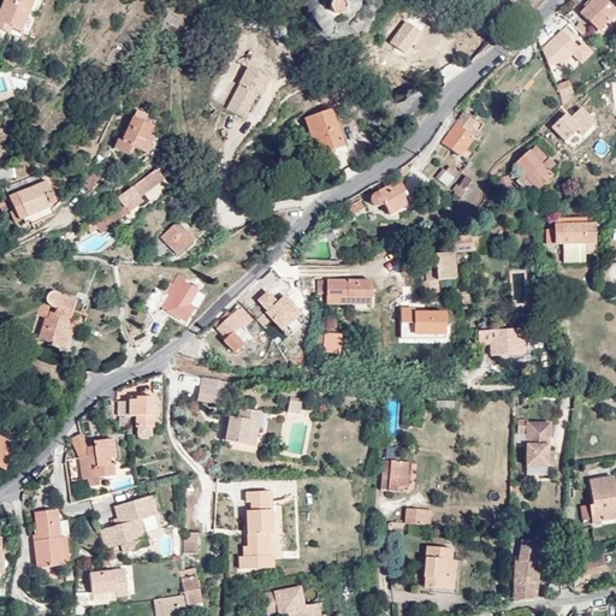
[(4,0),(0,11),(0,28),(5,30),(7,25),(12,27),(22,31),(33,0),(4,0)]
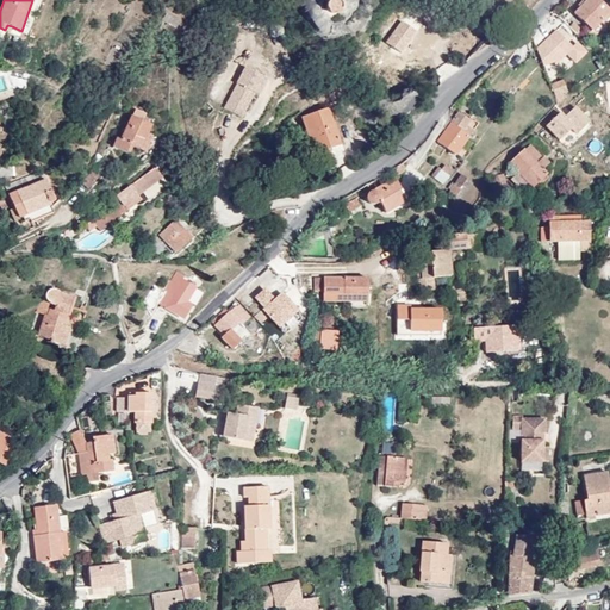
[(42,0),(32,0),(22,31),(27,33),(42,0)]
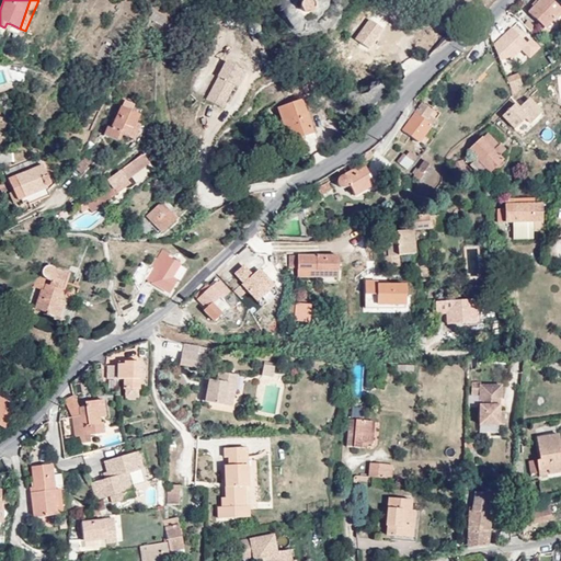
[(313,12),(315,10),(316,8),(317,6),(316,3),(315,1),(312,0),(304,0),(304,1),(302,2),(301,6),(301,8),(302,10),(305,12),(307,13),(309,13),(311,13),(313,12)]
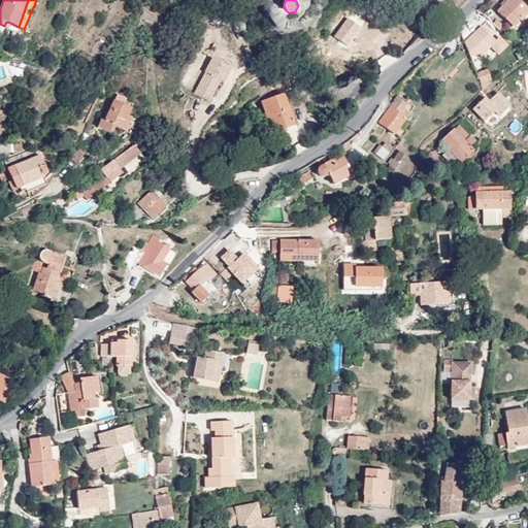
[(527,10),(527,8),(519,0),(508,0),(498,10),(513,25),(527,10)]
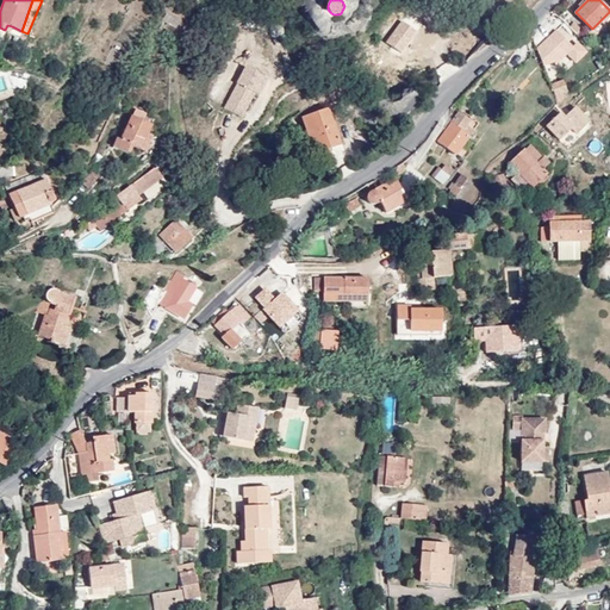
[(178,20),(167,12),(162,19),(174,27),(178,20)]
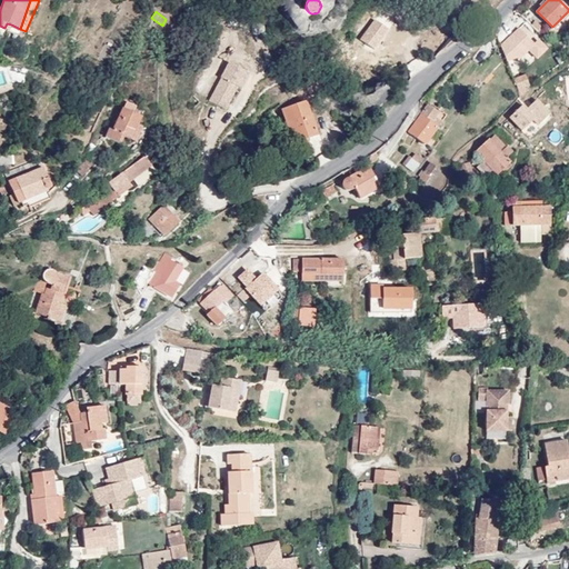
[(511,51),(535,35),(529,27),(507,42),(511,51)]
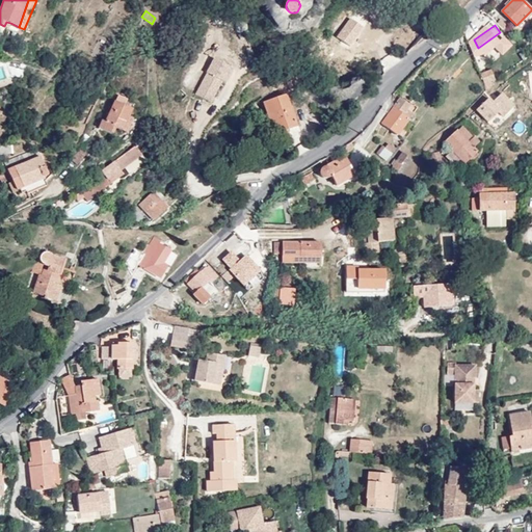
[(503,38),(494,45),(499,52),(508,45),(503,38)]
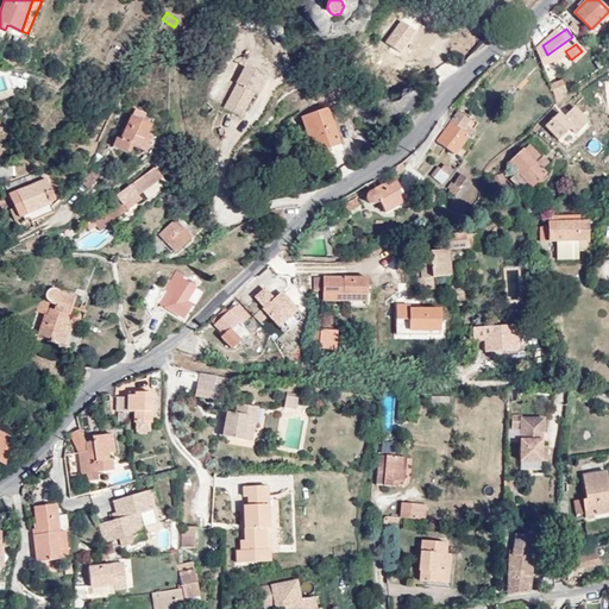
[(333,60),(318,67),(324,79),(339,73),(333,60)]
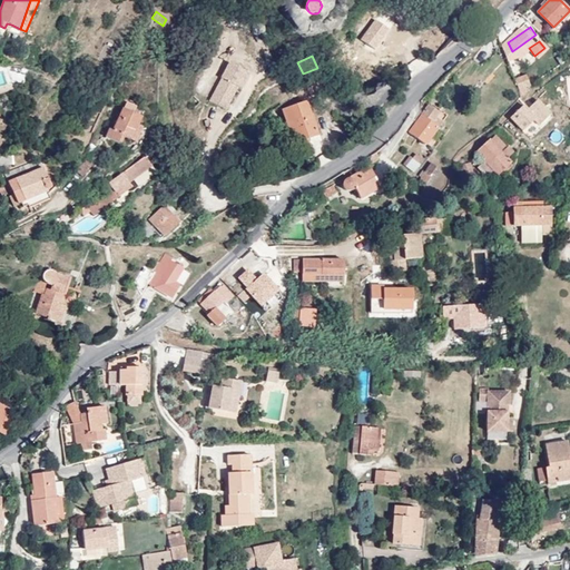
[(526,74),(513,78),(519,92),(531,88),(526,74)]
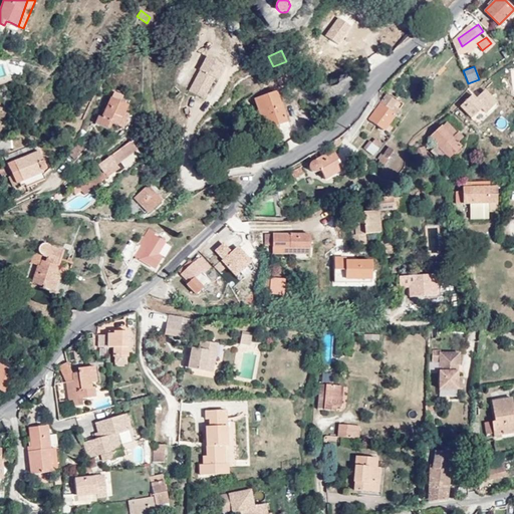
[(96,75),(86,69),(82,75),(92,81),(96,75)]
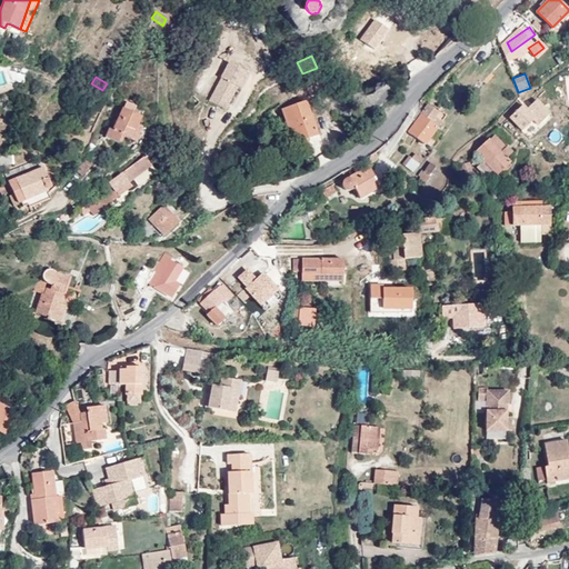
[(130,139),(137,123),(141,116),(132,112),(135,107),(131,105),(132,101),(127,99),(113,130),(110,128),(106,137),(120,143),(123,136),(130,139)]
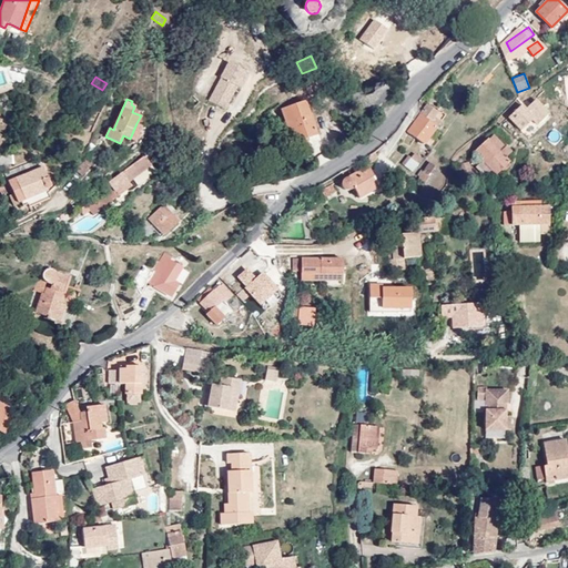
[(315,134),(305,102),(282,110),(290,133),(294,132),(297,143),(302,145),(306,144),(307,141),(307,138),(315,134)]
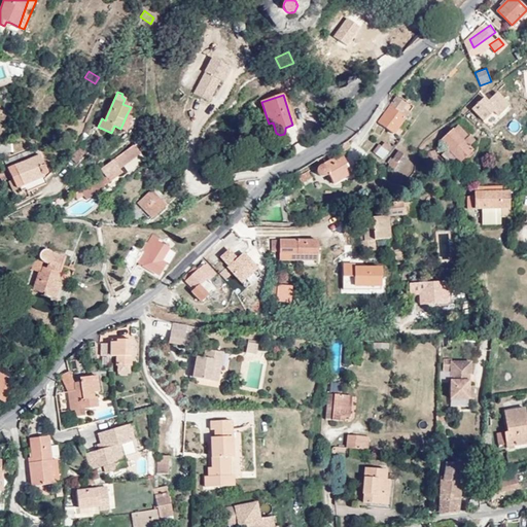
[(484,120),(496,109),(485,97),(472,108),(484,120)]
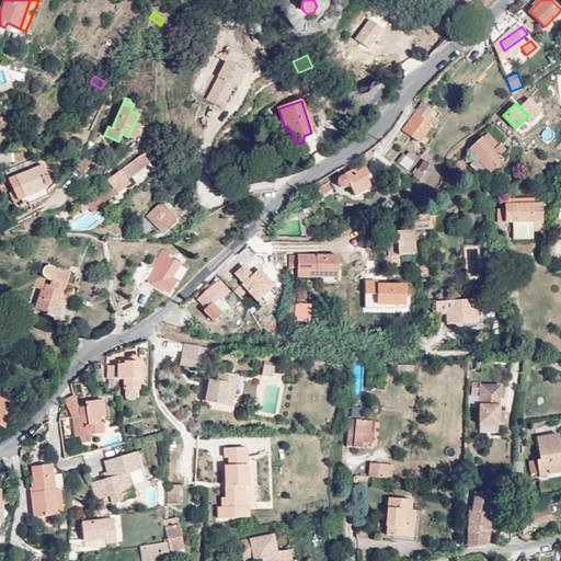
[(425,121),(430,115),(432,111),(423,104),(403,129),(420,141),(432,125),(425,121)]
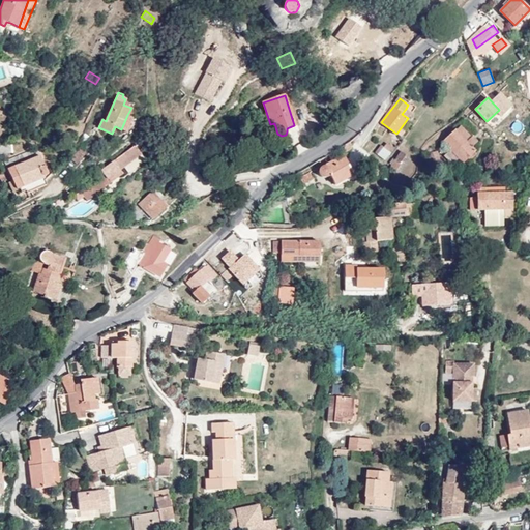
[(411,113),(406,109),(402,114),(408,118),(411,113)]
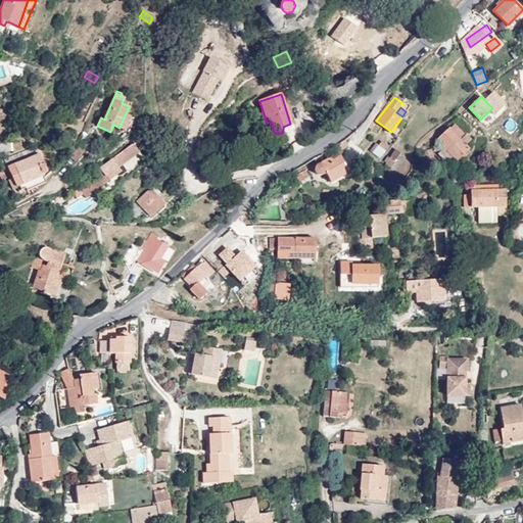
[(131,116),(126,113),(120,128),(125,131),(131,116)]
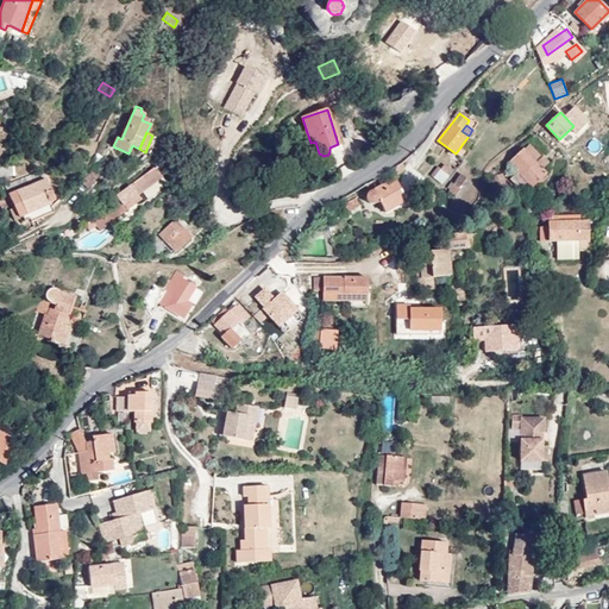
[(525,150),(535,162),(542,156),(531,144),(525,150)]
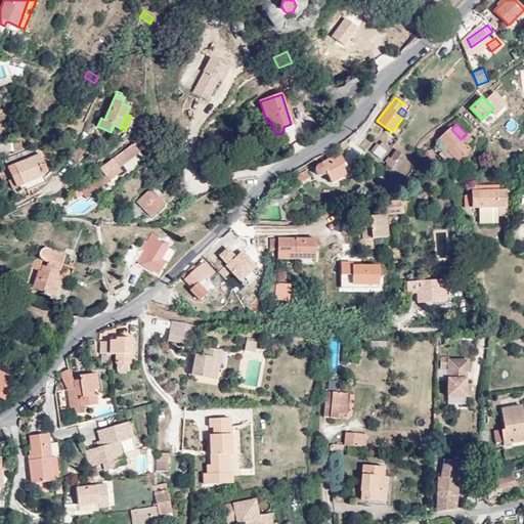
[(462,140),(461,139),(451,129),(450,128),(438,138),(446,147),(440,153),(448,162),(455,157),(459,161),(470,148),(466,145),(473,139),(469,134),(462,140)]
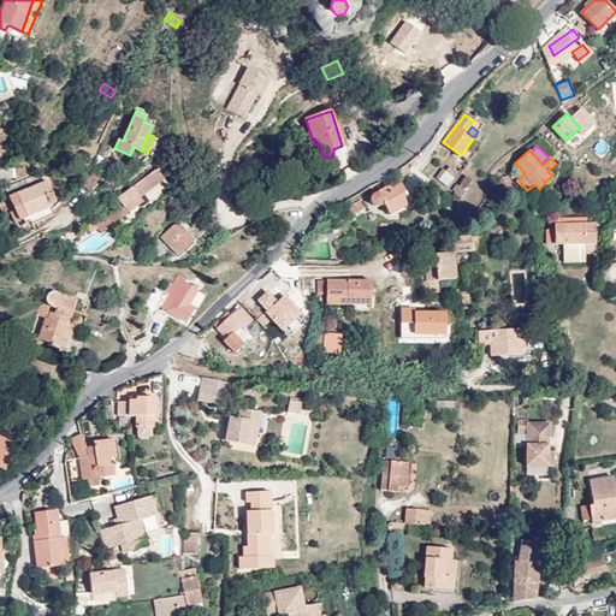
[(15,167),(0,167),(0,177),(16,177),(15,167)]
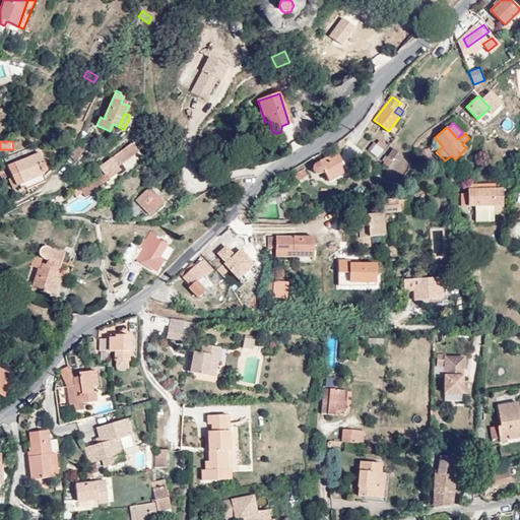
[(367,149),(379,157),(384,150),(372,142),(367,149)]
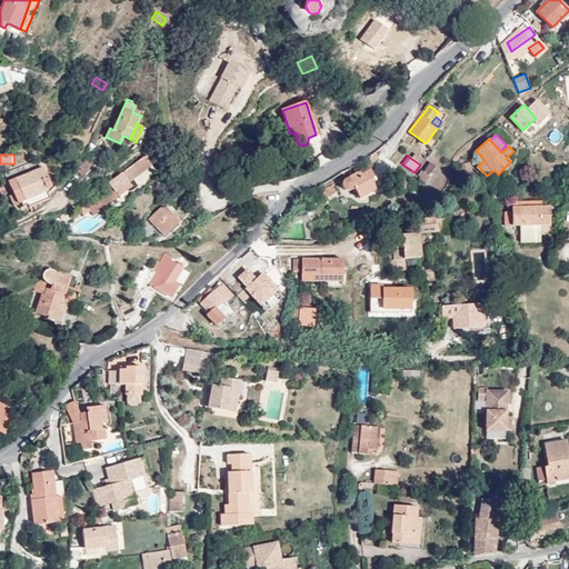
[(91,215),(117,197),(115,192),(128,182),(150,167),(143,158),(108,183),(108,185),(83,203),(91,215)]
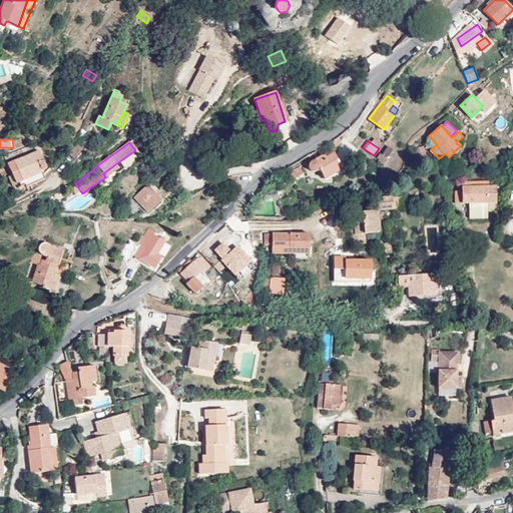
[(82,149),(76,143),(68,152),(74,158),(82,149)]
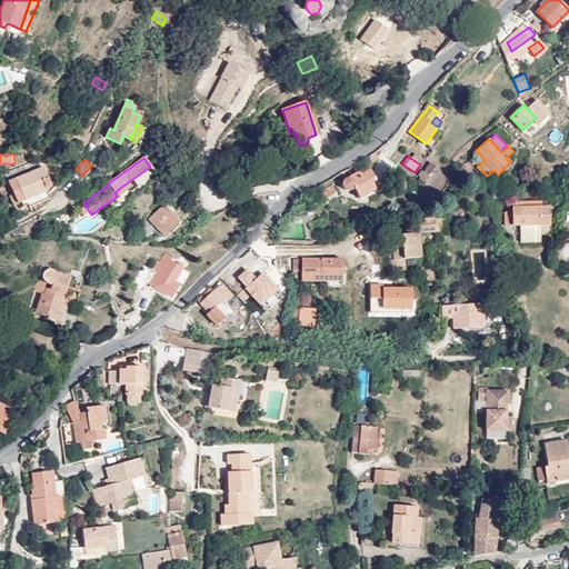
[(437,166),(432,162),(420,178),(426,182),(431,176),(430,175),(437,166)]
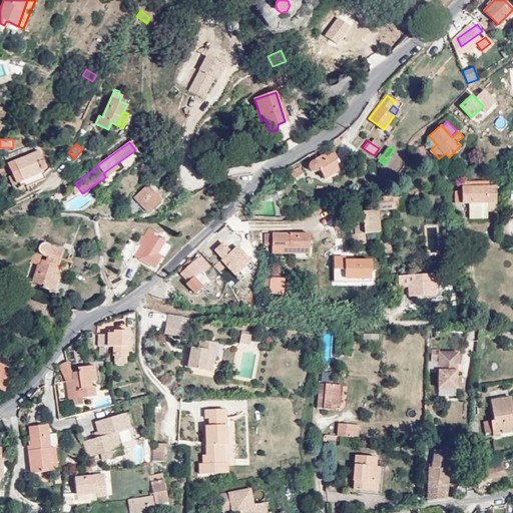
[(412,158),(422,156),(420,147),(410,149),(412,158)]
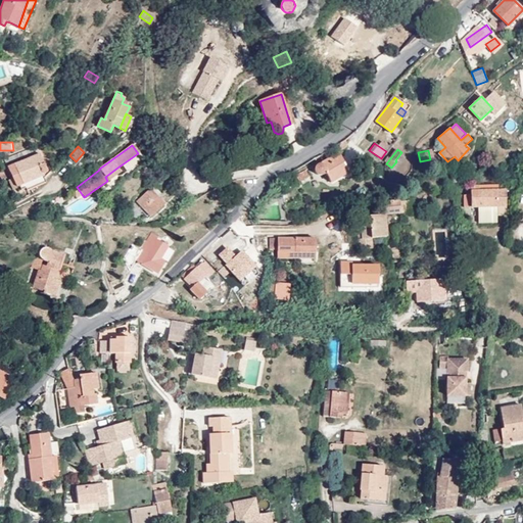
[(27,190),(31,188),(46,182),(45,179),(42,173),(45,172),(47,170),(40,153),(7,167),(10,174),(16,187),(19,185),(21,189),(26,187),(27,190)]
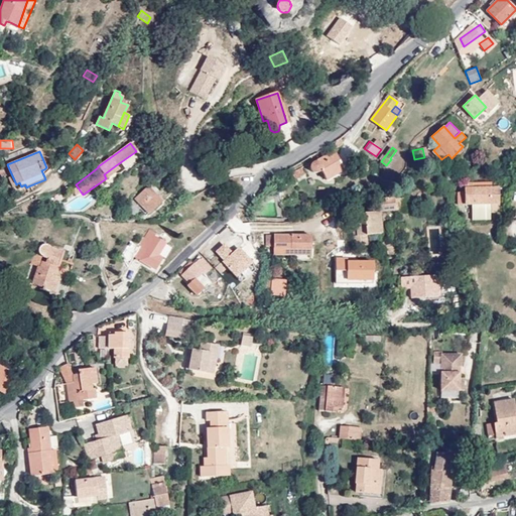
[(333,169),(342,164),(335,151),(313,162),(311,166),(311,169),(313,171),(316,172),(319,171),(321,169),(327,179),(336,174),(333,169)]
